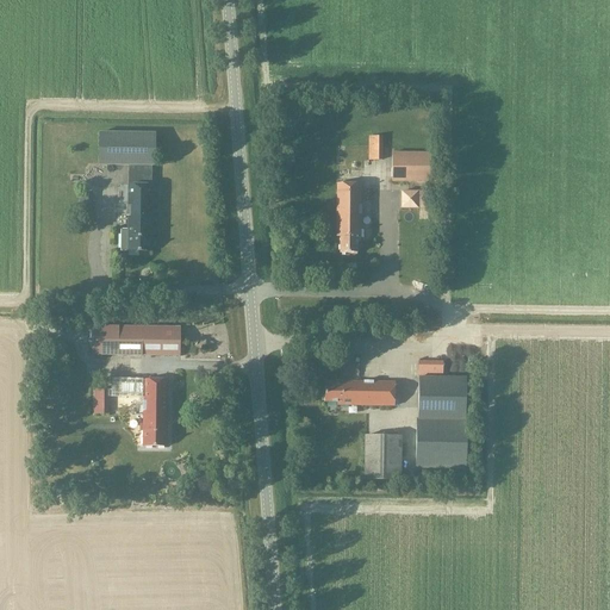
[(129,166),(128,229),(120,229),(120,250),(150,251),(151,185),(151,166),(155,166),(155,134),(99,132),(99,134),(53,134),(51,181),(86,182),(86,165),(129,166)]
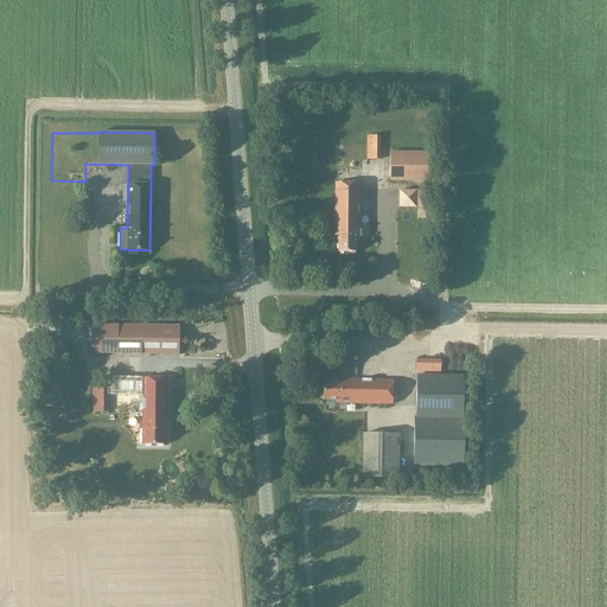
[(381,160),(381,135),(366,135),(366,160),(381,160)]
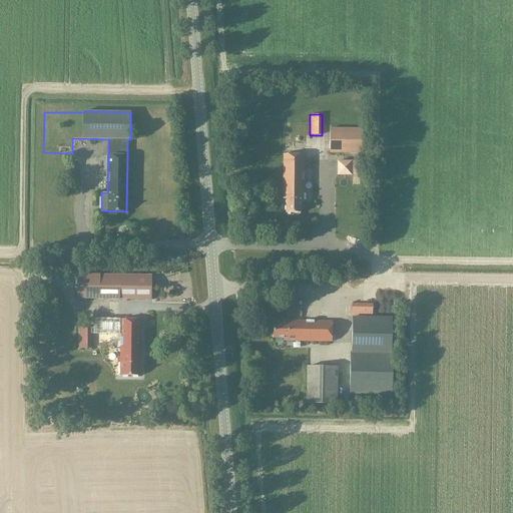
[(362,153),(362,128),(330,128),(329,153),(362,153)]
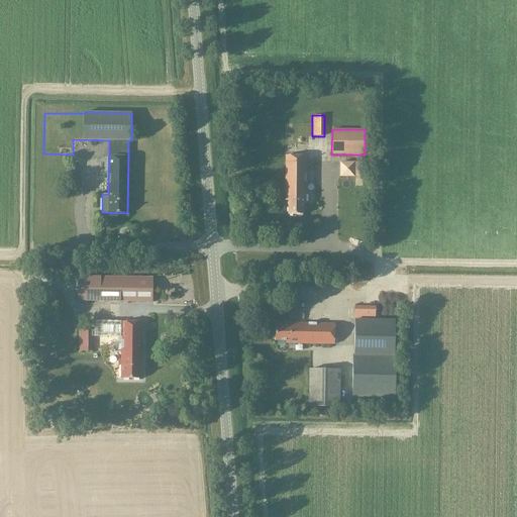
[(305,156),(286,156),(285,200),(288,200),(288,214),(297,214),(297,215),(302,215),(302,204),(305,204),(305,156)]
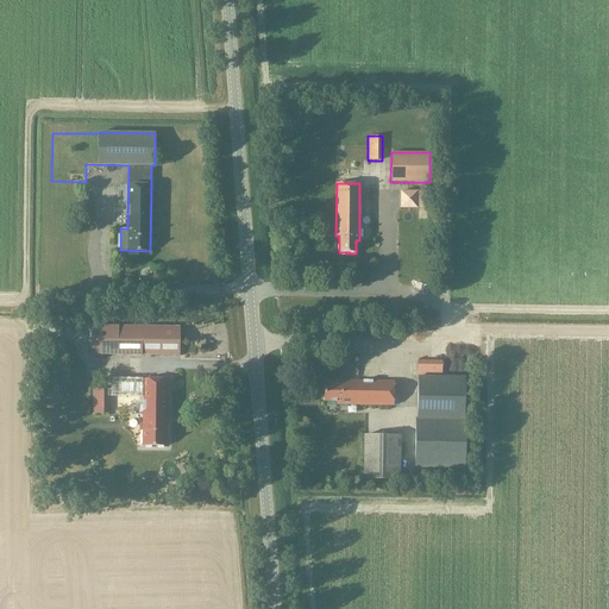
[(428,192),(400,192),(400,208),(428,209),(428,192)]
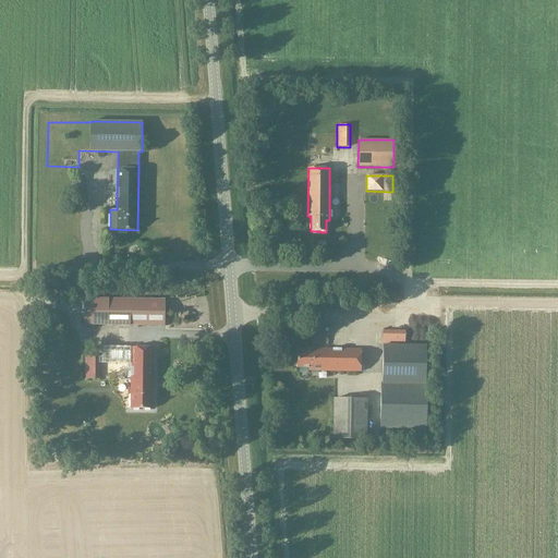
[(84,325),(165,326),(165,300),(84,299),(84,325)]
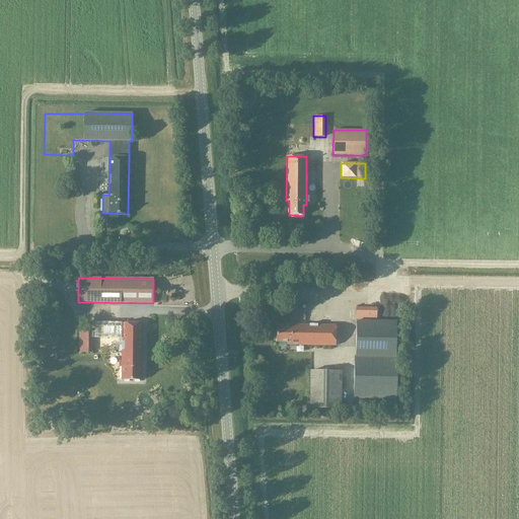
[(57,302),(57,293),(47,293),(47,301),(57,302)]
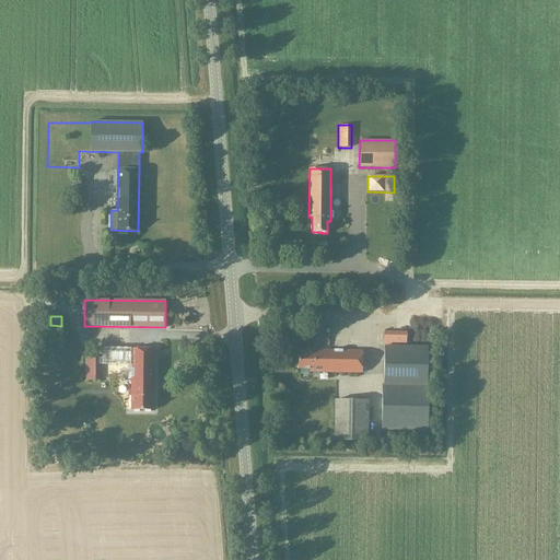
[(406,345),(406,333),(384,331),(384,343),(406,345)]
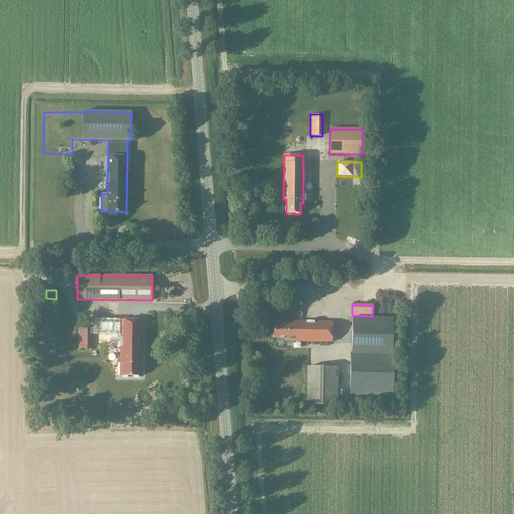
[(391,386),(391,377),(391,317),(352,317),(351,395),(391,395),(391,386)]
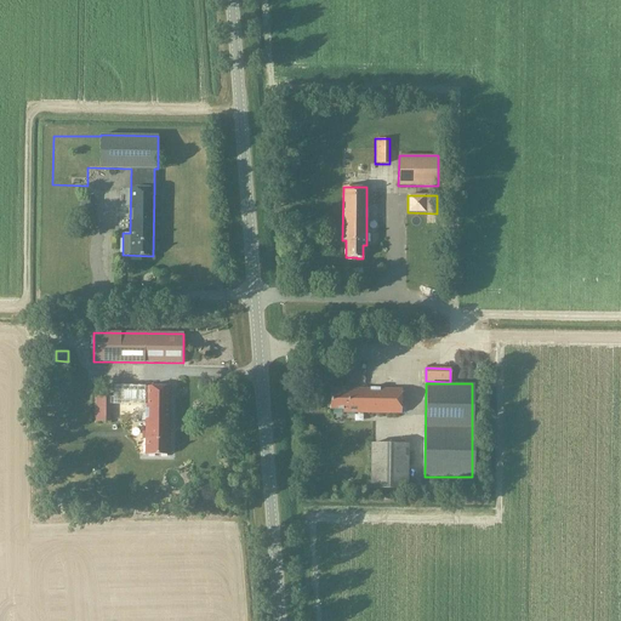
[(170,387),(146,386),(144,454),(169,455),(170,387)]
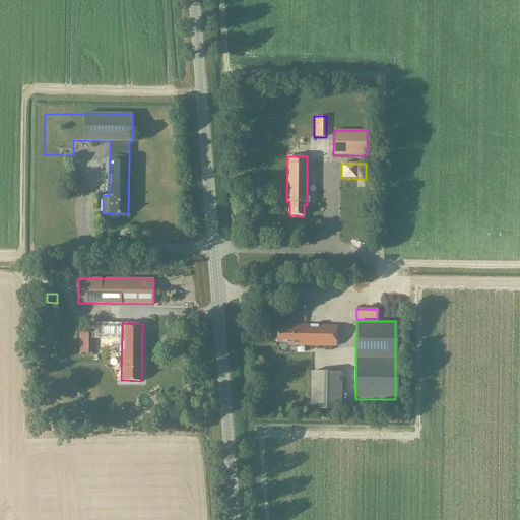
[(336,345),(336,325),(277,325),(277,337),(276,337),(276,342),(287,342),(287,345),(336,345)]
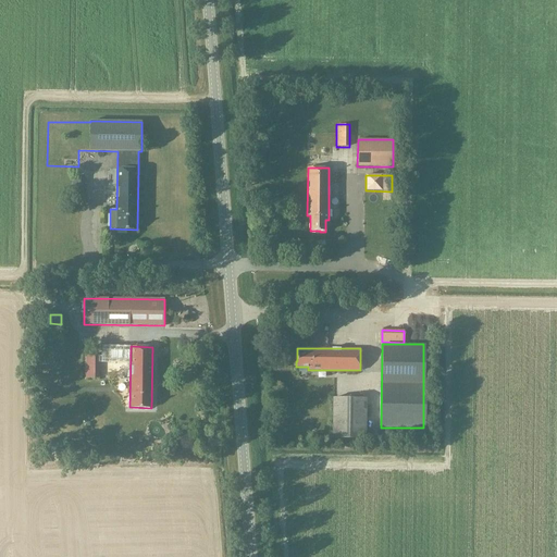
[(126,363),(126,353),(102,353),(102,363),(126,363)]
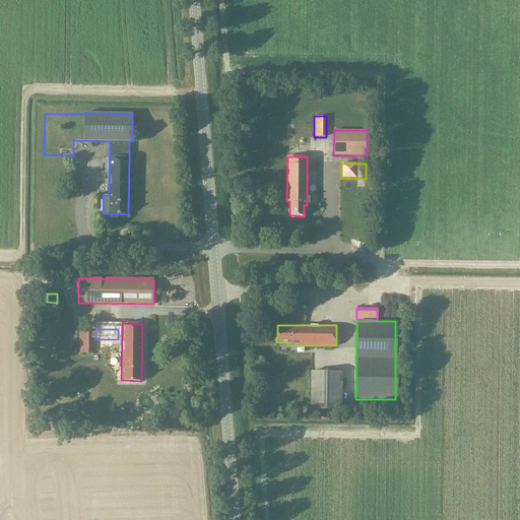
[(91,352),(91,332),(79,332),(79,352),(91,352)]
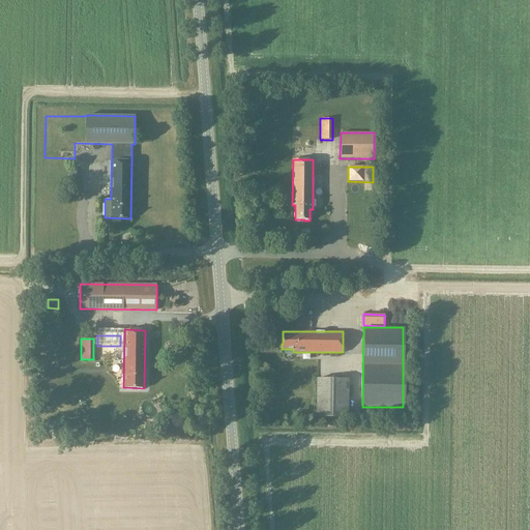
[(348,416),(348,406),(349,379),(317,379),(317,416),(348,416)]
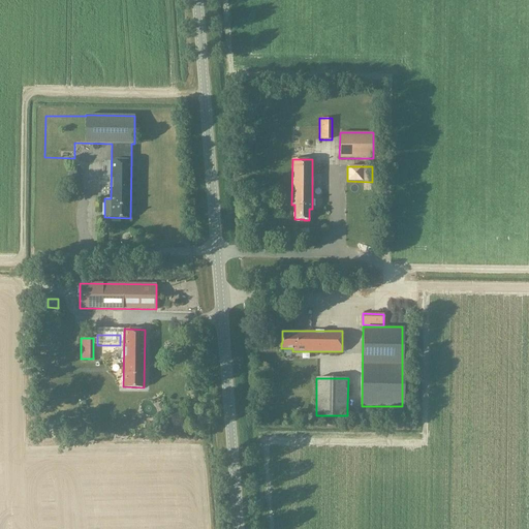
[(48,429),(65,429),(65,421),(48,421),(48,429)]
